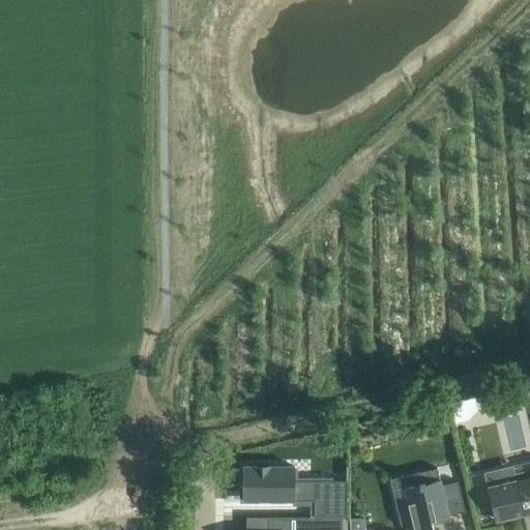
[(474,400),(450,405),(455,424),(467,422),(477,411),(474,400)]
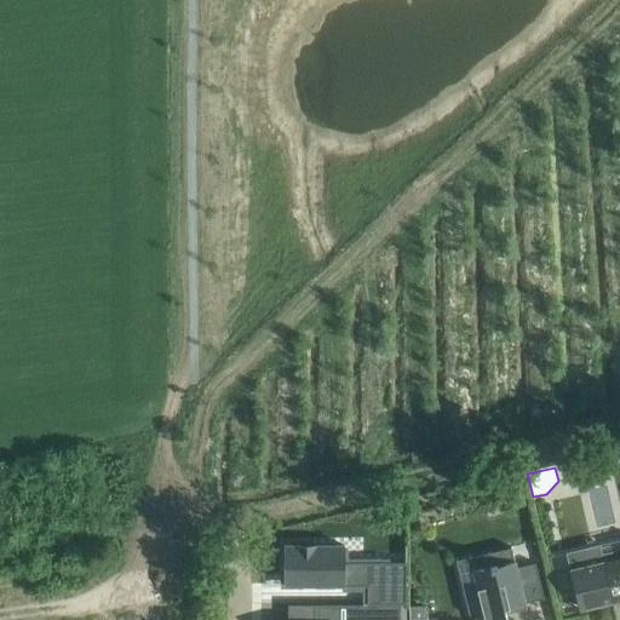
[(285,569),(286,584),(303,584),(315,584),(334,585),(342,585),(342,586),(367,585),(367,602),(362,602),(362,603),(400,603),(406,603),(406,562),(389,562),(343,562),(343,545),(315,545),(286,545),(285,557),(285,569)]
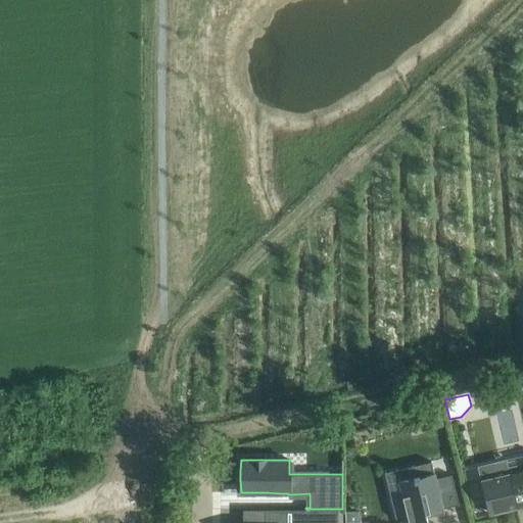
[(415,477),(399,481),(407,515),(399,516),(399,518),(400,522),(427,522),(427,517),(425,513),(430,512),(429,512),(442,508),(459,505),(452,475),(436,479),(434,472),(431,462),(412,466),(415,477)]
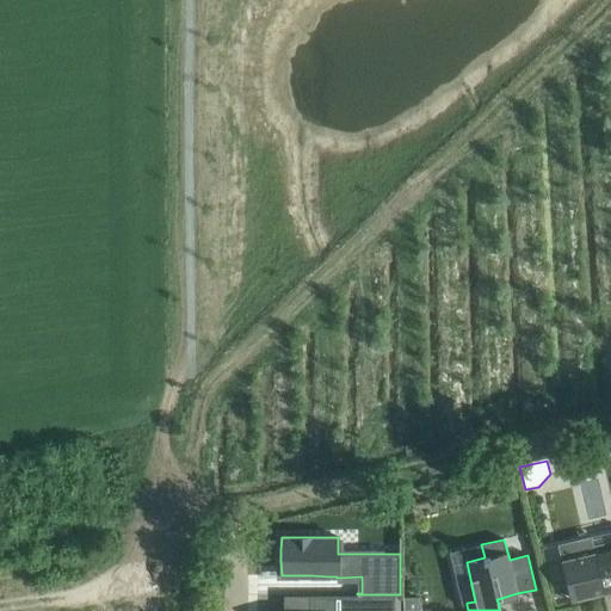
[(610,547),(566,559),(575,600),(610,591),(610,547)]
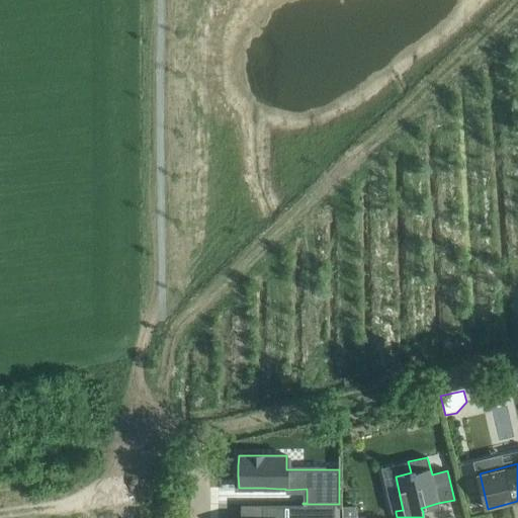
[(334,517),(334,504),(303,504),(261,504),(261,517),(334,517)]
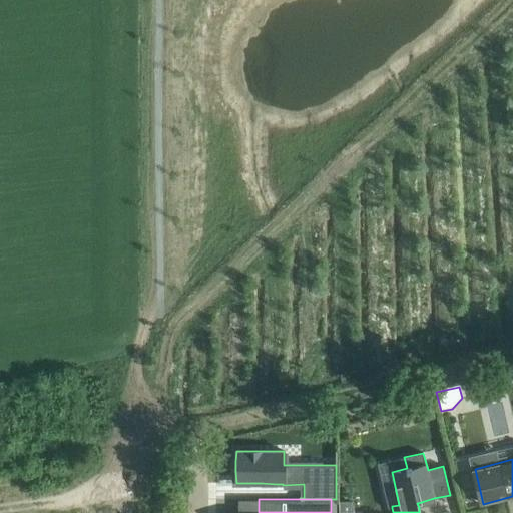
[(354,512),(351,501),(339,501),(338,512),(354,512)]
